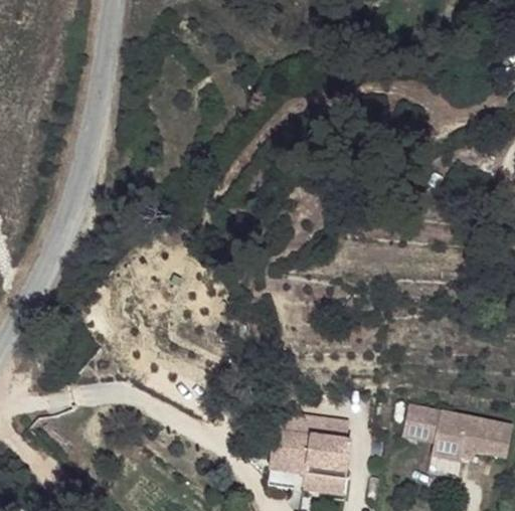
[(420,437),(427,403),(410,400),(403,433),(420,437)]
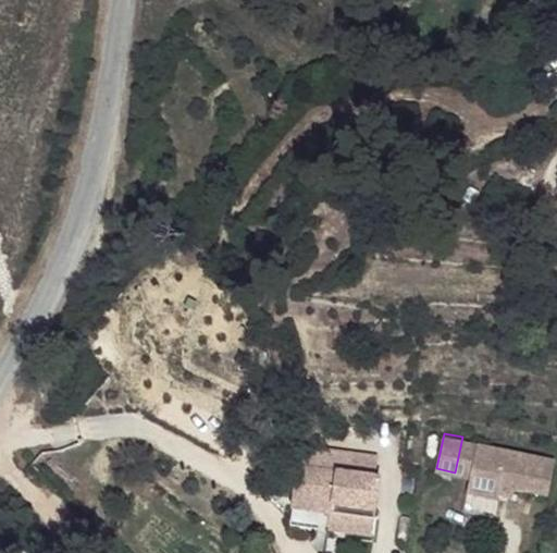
[(470,476),(478,441),(462,437),(455,472),(470,476)]
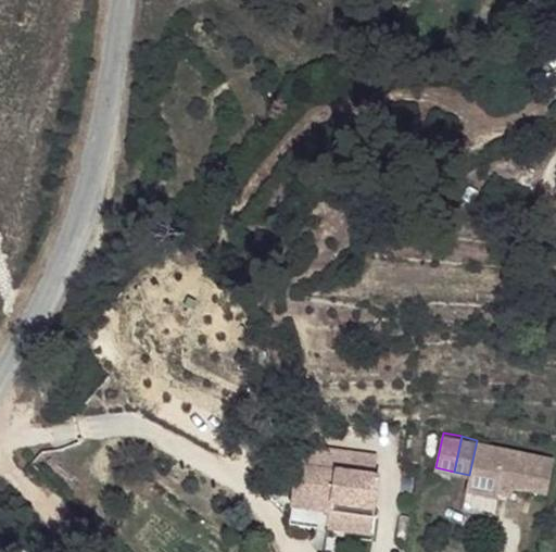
[(547,491),(555,456),(477,440),(469,475),(467,488),(496,494),(498,488),(500,481),(513,484),(547,491)]
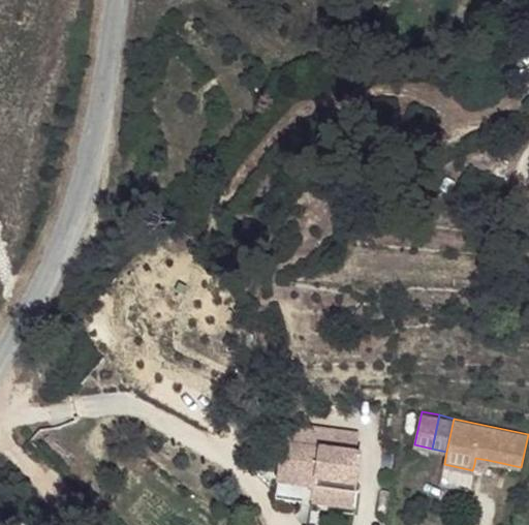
[(354,490),(360,450),(282,439),(275,495),(311,500),(313,485),(354,490)]
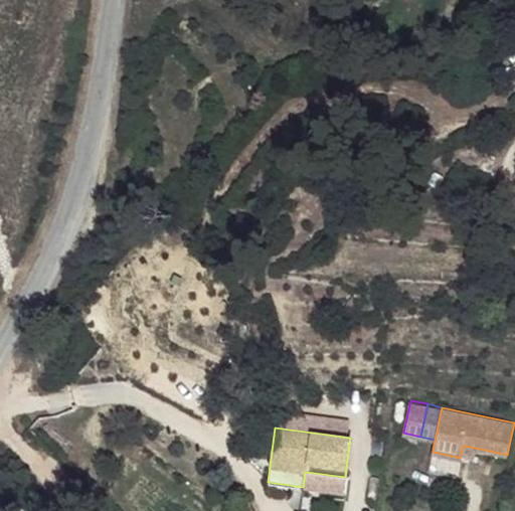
[(474,455),(475,448),(463,446),(462,452),(474,455)]
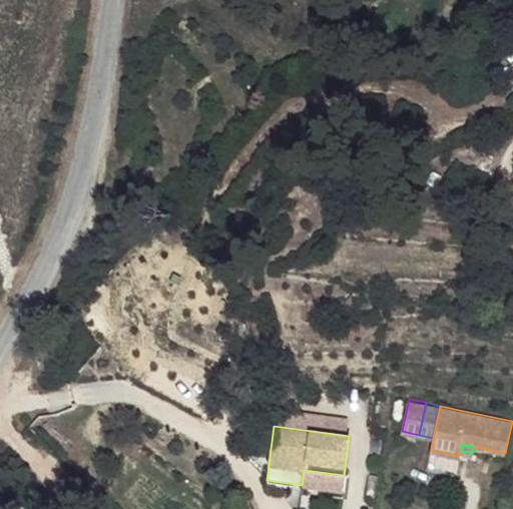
[(342,489),(344,475),(304,470),(302,485),(342,489)]
